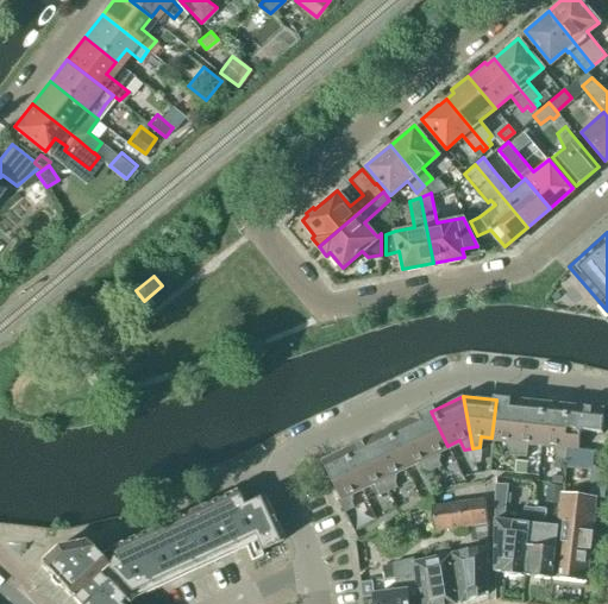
[(516,453),(522,398),(502,397),(502,400),(496,400),(491,438),(502,439),(507,447),(507,452),(516,453)]
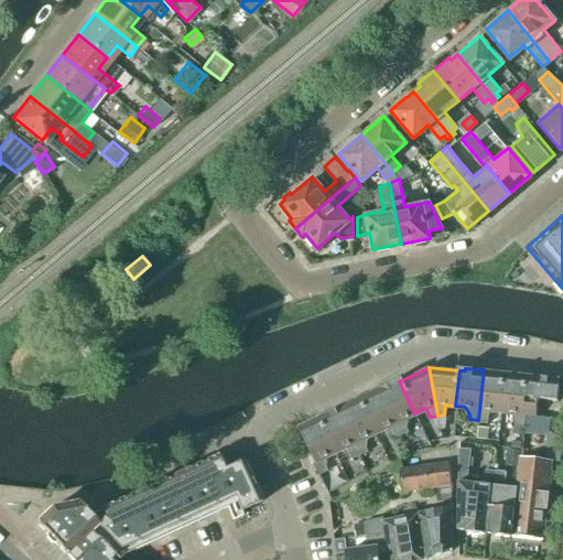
[(501,410),(506,372),(484,369),(478,420),(487,421),(488,409),(501,410)]
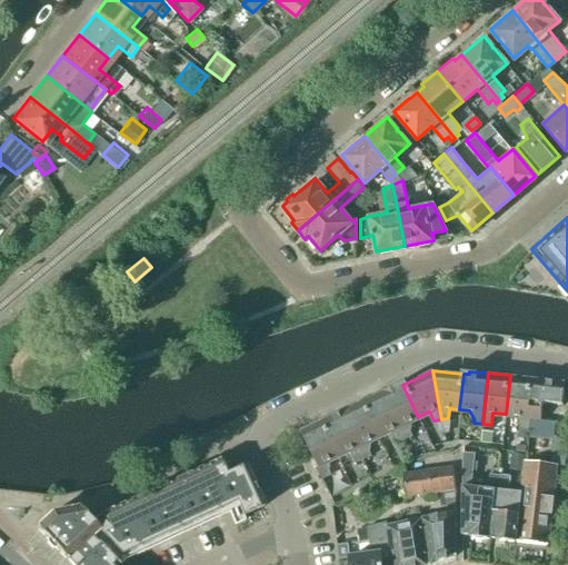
[(527,428),(531,378),(510,375),(506,414),(515,415),(518,424),(518,427),(527,428)]
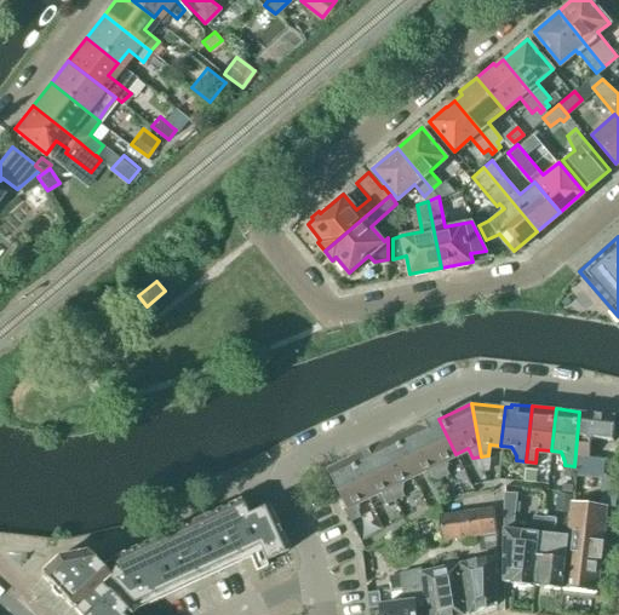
[(579,412),(574,466),(605,470),(606,457),(589,454),(590,438),(594,436),(613,438),(615,415),(579,412)]
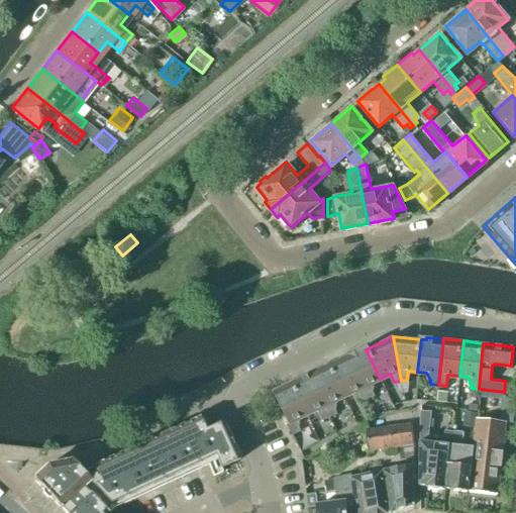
[(380,379),(366,349),(363,350),(362,348),(346,355),(367,397),(374,394),(372,390),(374,382),(380,379)]
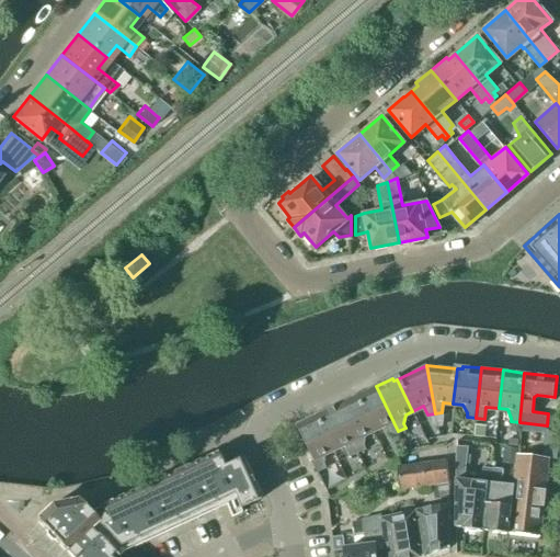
[(390,435),(398,431),(376,386),(356,396),(373,430),(385,424),(390,435)]
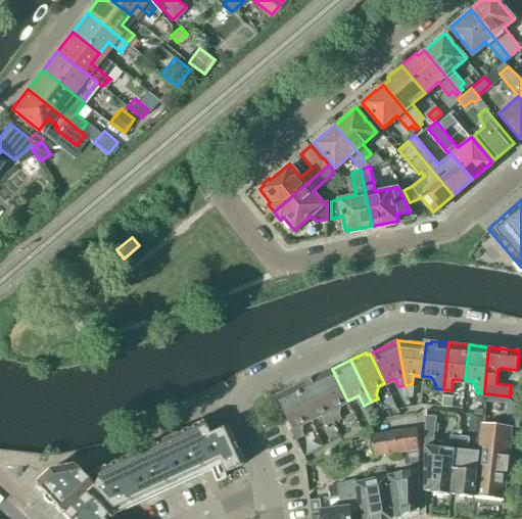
[(340,404),(347,400),(332,369),(313,377),(333,420),(340,416),(338,413),(340,404)]
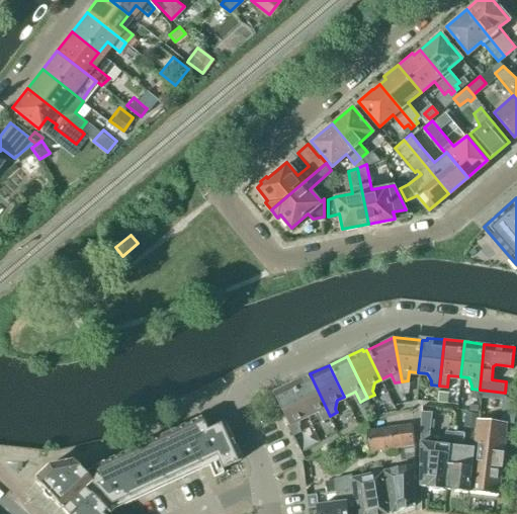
[(323,419),(330,416),(310,373),(291,382),(307,415),(318,409),(323,419)]
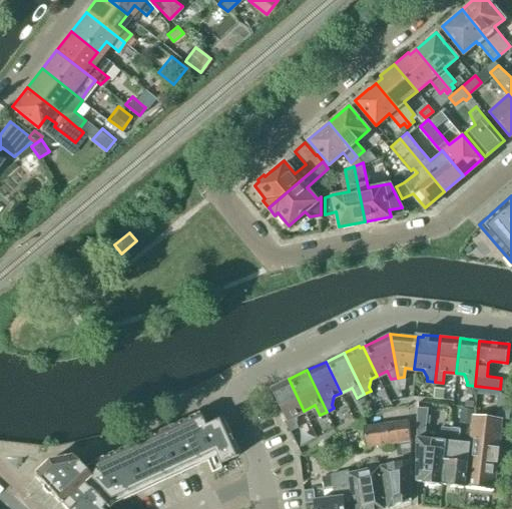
[(297,414),(304,411),(289,379),(272,387),(286,418),(285,419),(290,429),(298,426),(296,422),(297,414)]
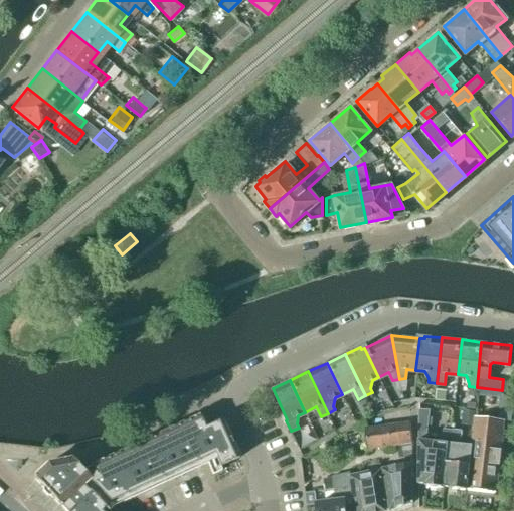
[(474,423),(475,415),(475,408),(462,407),(461,421),(474,423)]
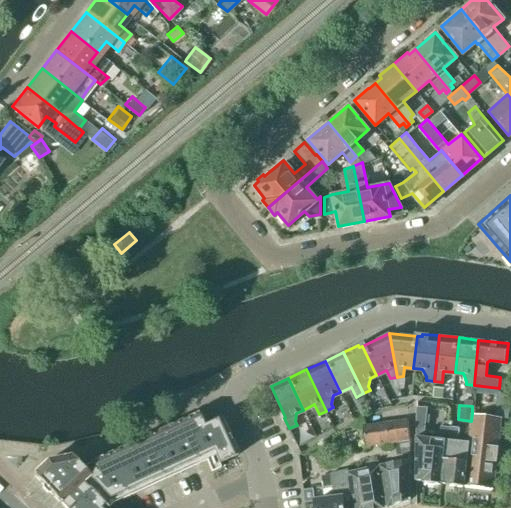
[(440,482),(446,425),(440,424),(439,437),(423,436),(426,406),(416,406),(415,435),(415,479),(422,480),(440,482)]
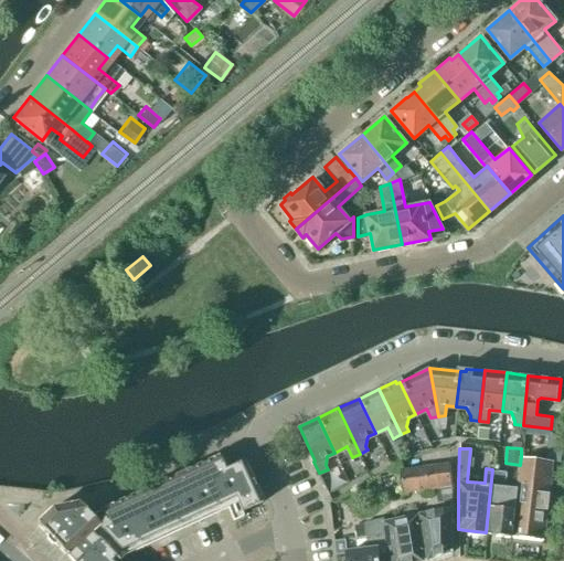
[(152,485),(173,531),(219,510),(216,505),(233,497),(240,510),(261,500),(242,459),(223,468),(216,455),(152,485)]
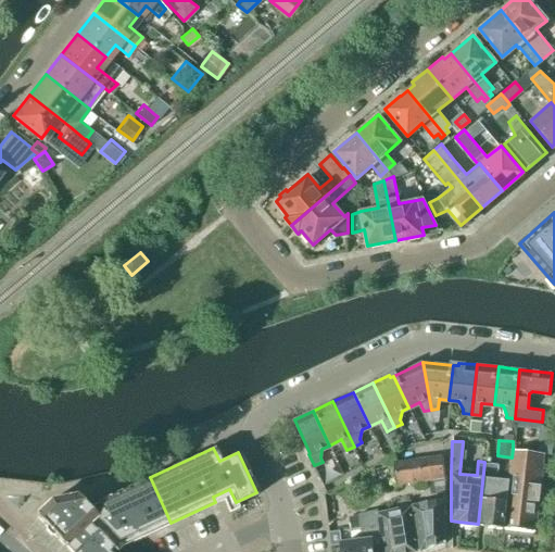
[(509,479),(504,527),(534,530),(543,452),(513,449),(512,458),(509,479)]
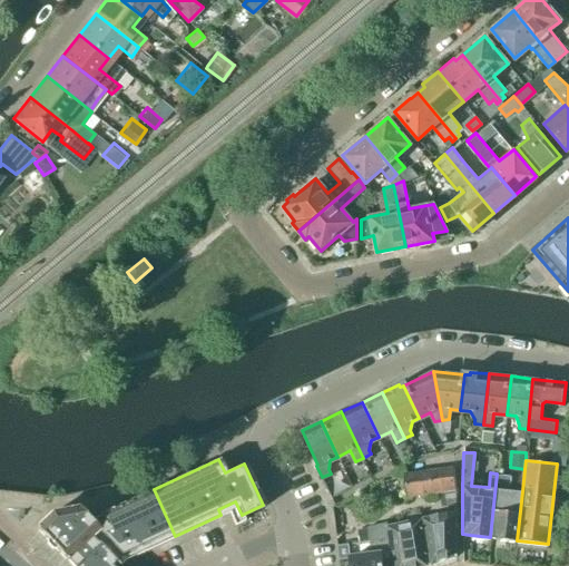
[(423,493),(455,488),(454,466),(404,472),(406,495),(413,494),(423,493)]
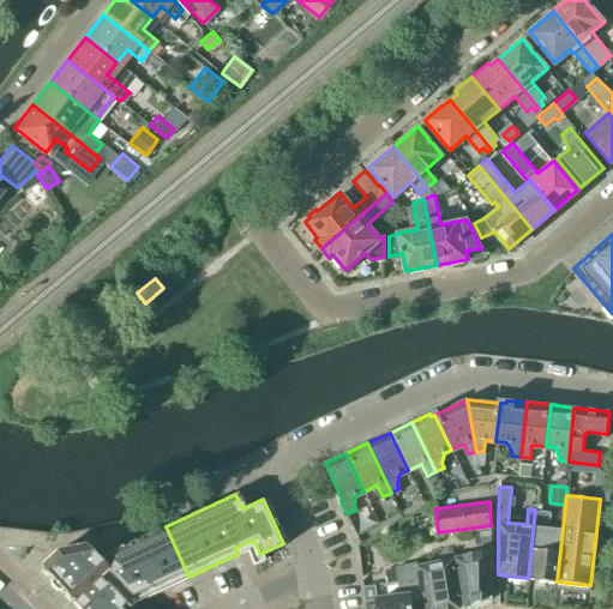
[(557,582),(563,529),(548,528),(550,511),(539,510),(535,510),(528,578),(557,582)]
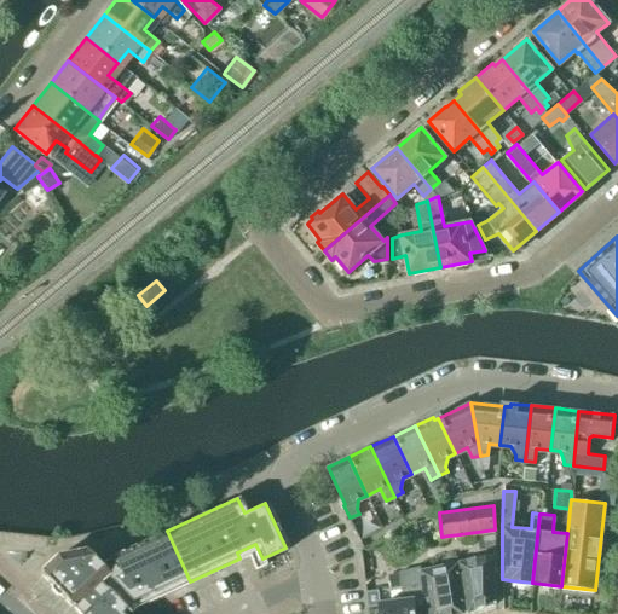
[(458,561),(467,610),(495,602),(495,552),(495,529),(460,534),(460,536),(469,534),(474,549),(485,546),(486,555),(458,561)]
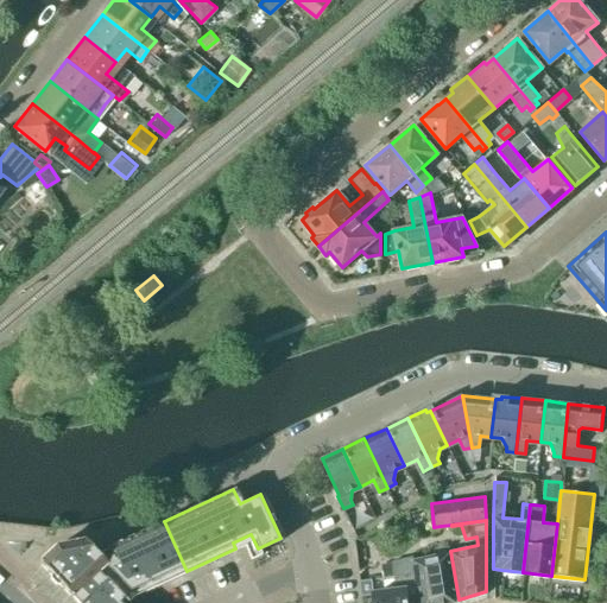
[(150,588),(187,571),(164,521),(95,552),(82,539),(55,545),(37,560),(70,596),(103,564),(128,590),(147,582),(150,588)]
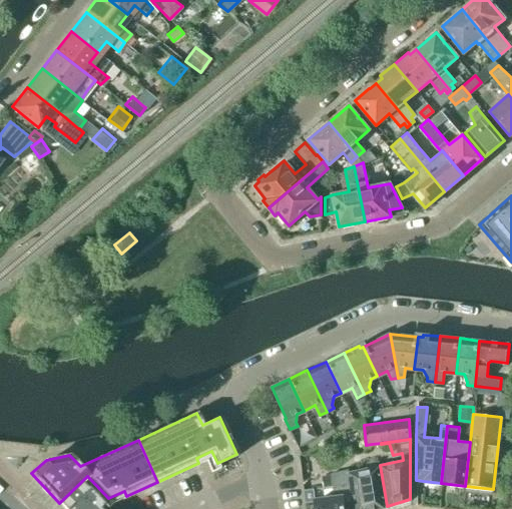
[(352,508),(379,508),(387,506),(380,465),(349,472),(348,468),(330,472),(330,474),(332,484),(332,485),(349,482),(350,496),(352,508)]
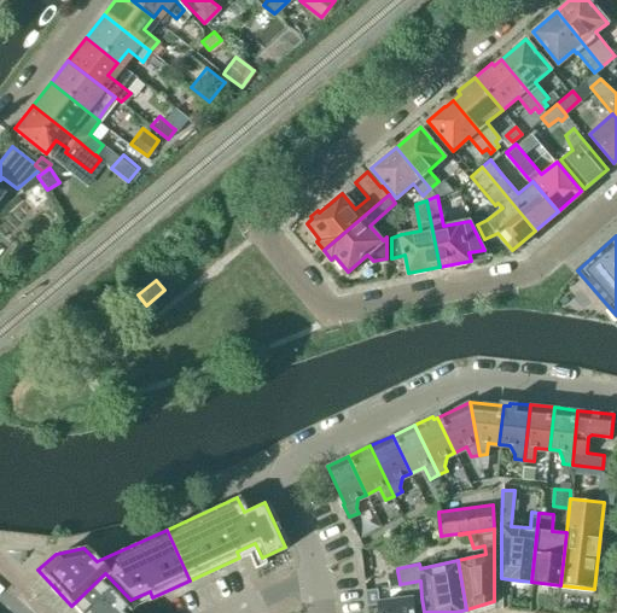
[(397,571),(386,572),(388,584),(400,583),(397,571)]
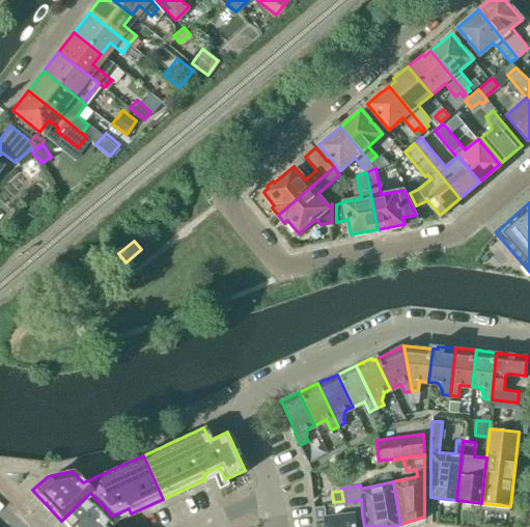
[(356,526),(354,515),(362,514),(361,499),(343,502),(344,515),(326,517),(324,504),(313,505),(314,520),(326,519),(326,526),(356,526)]
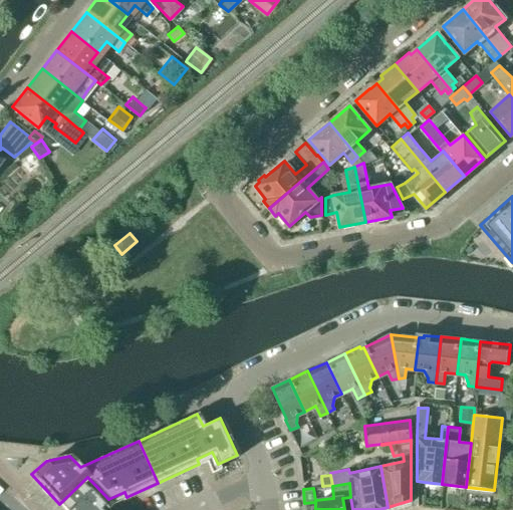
[(93,509),(101,503),(88,489),(66,509),(93,509)]
